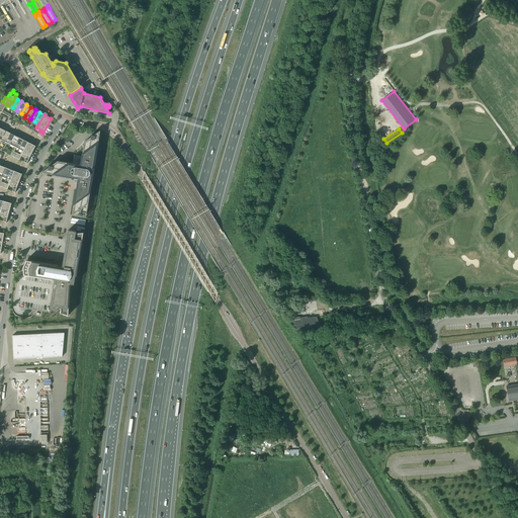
[(0,141),(5,144),(6,143),(5,142),(10,133),(5,131),(1,140),(0,141)]
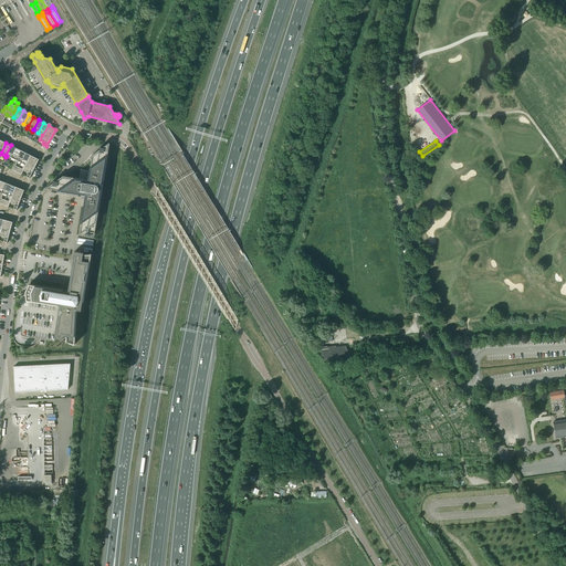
[(45,188),(51,189),(86,195),(80,234),(83,232),(94,234),(102,192),(104,191),(102,189),(109,143),(103,148),(101,147),(100,149),(93,155),(90,175),(88,176),(86,174),(82,177),(84,178),(83,179),(63,176),(56,181),(53,180),(53,184),(45,188)]
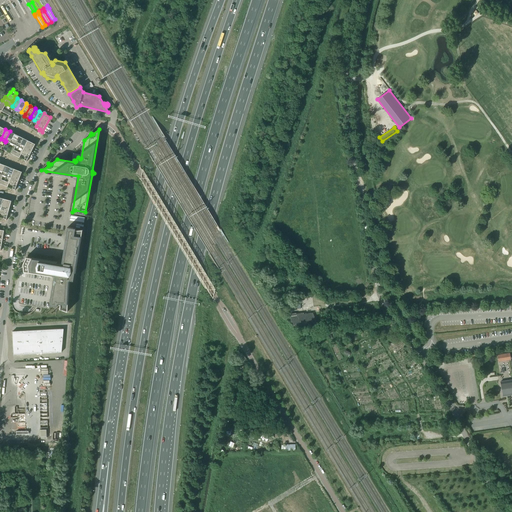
[(5,140),(6,141),(10,143),(14,134),(10,131),(5,140)]
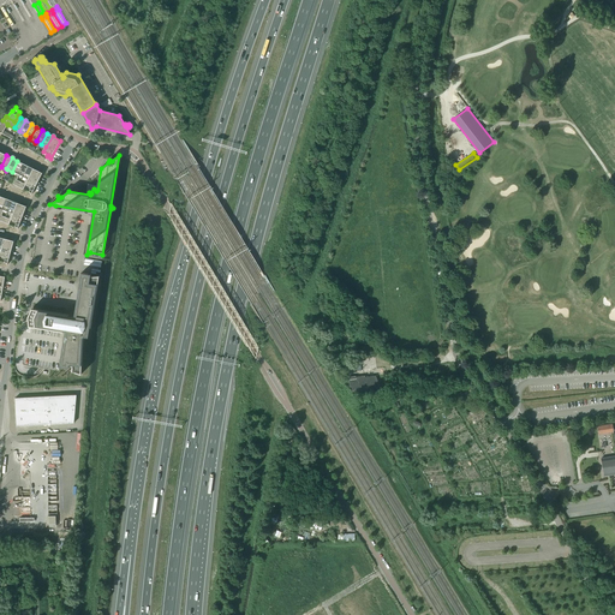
[(12,172),(17,174),(23,163),(17,161),(12,172)]
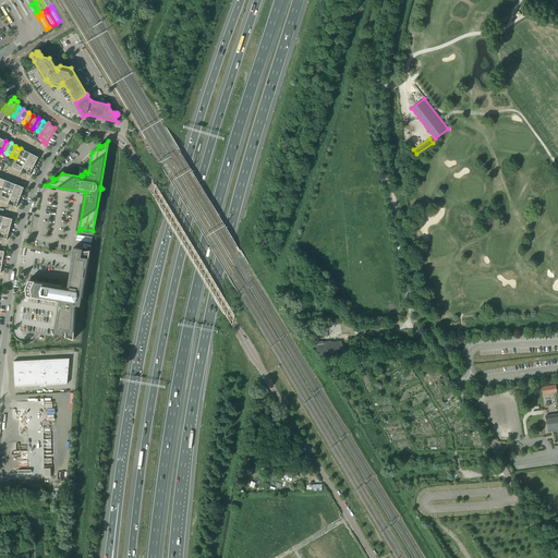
[(11,167),(16,170),(25,150),(21,148),(15,158),(11,167)]
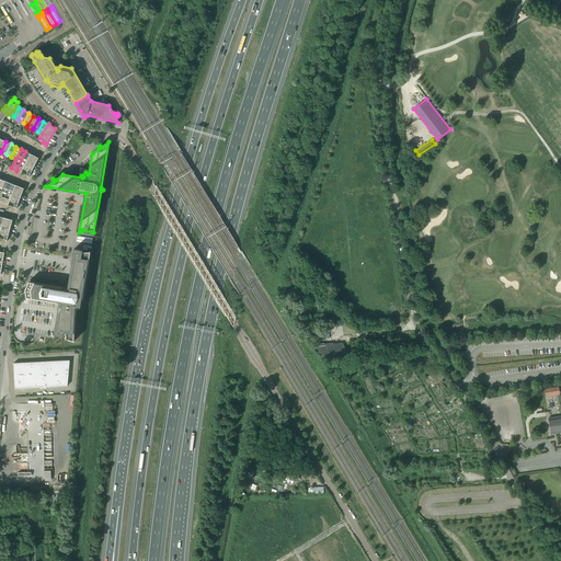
[(21,173),(23,169),(31,155),(25,151),(16,171),(21,173)]
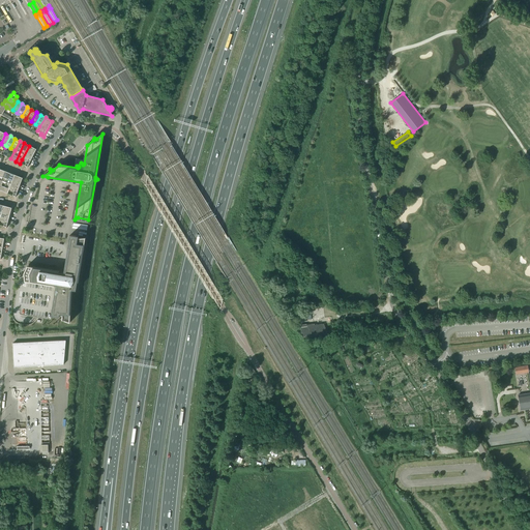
[(29,146),(22,159),(27,162),(25,166),(27,167),(36,149),(29,146)]
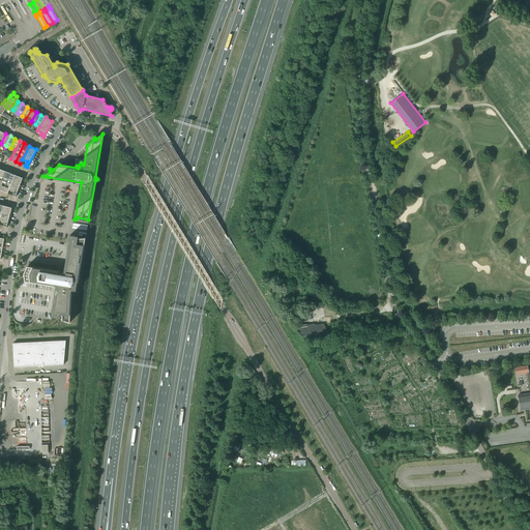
[(0,184),(0,190),(3,192),(10,173),(5,171),(0,184)]
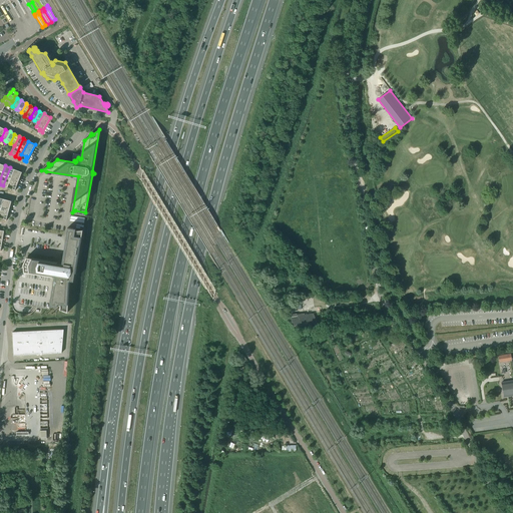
[(7,187),(9,183),(14,169),(10,167),(3,185),(7,187)]
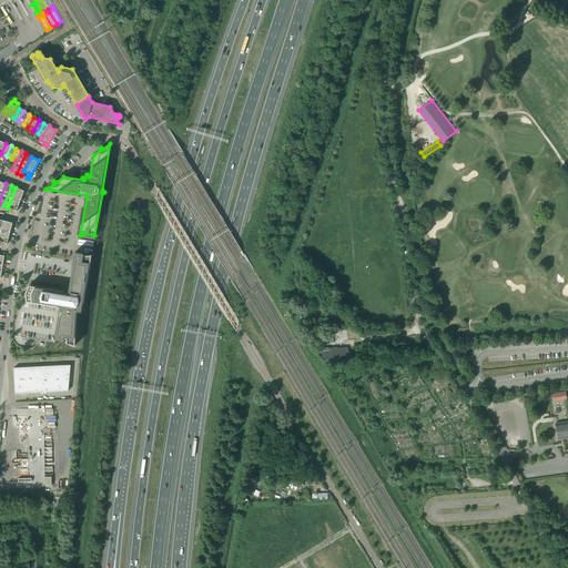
[(16,188),(10,203),(16,205),(13,210),(17,211),(24,191),(23,191),(16,188)]
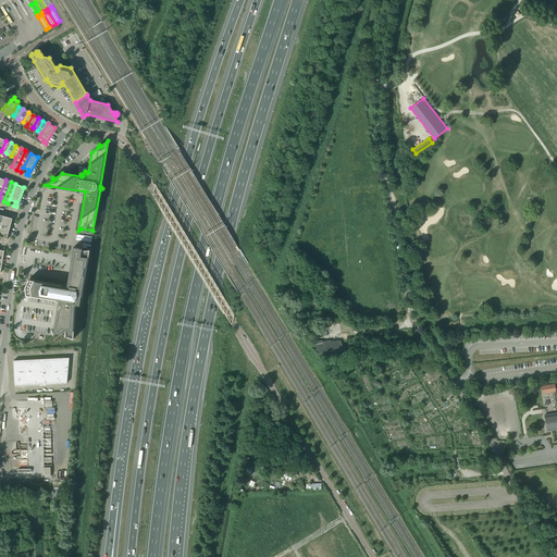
[(4,217),(0,230),(0,231),(5,233),(3,238),(7,238),(12,219),(4,217)]
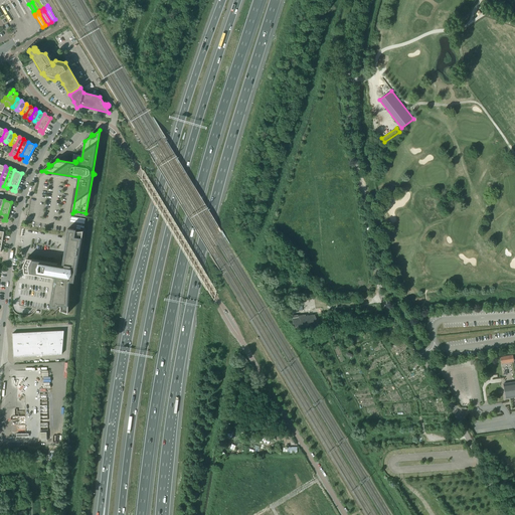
[(27,259),(24,265),(25,273),(55,278),(50,307),(57,308),(58,306),(60,306),(60,311),(68,314),(70,282),(73,283),(75,275),(83,231),(75,231),(75,229),(68,228),(62,266),(61,265),(61,264),(58,263),(58,264),(27,259)]
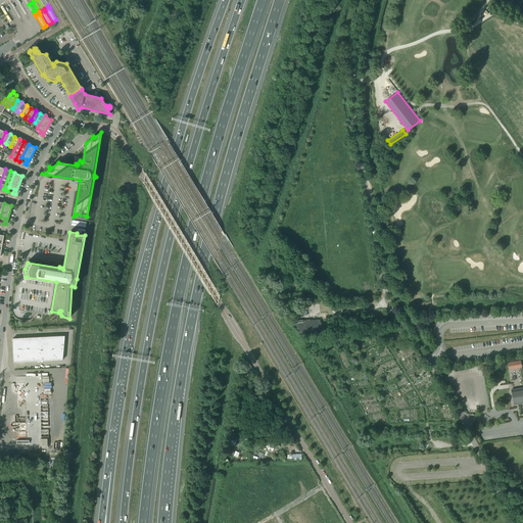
[(320,320),(318,320),(311,321),(311,320),(298,321),(299,333),(324,330),(320,320)]
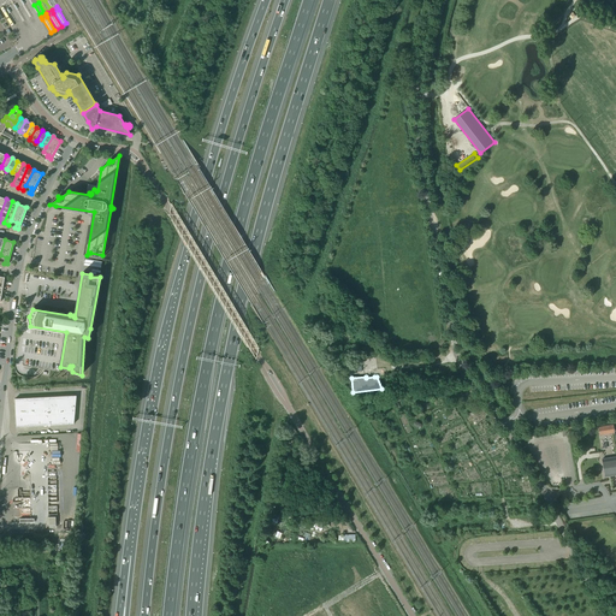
[(77,396),(57,397),(15,398),(17,427),(75,424),(77,396)]
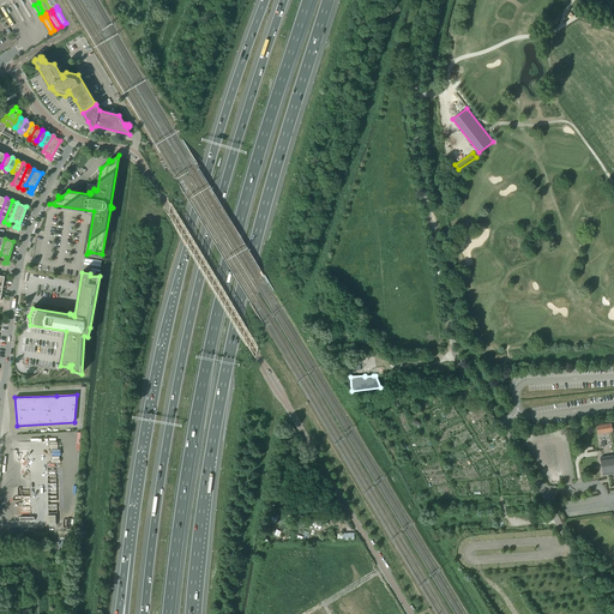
[(612,431),(611,423),(596,426),(597,433),(612,431)]
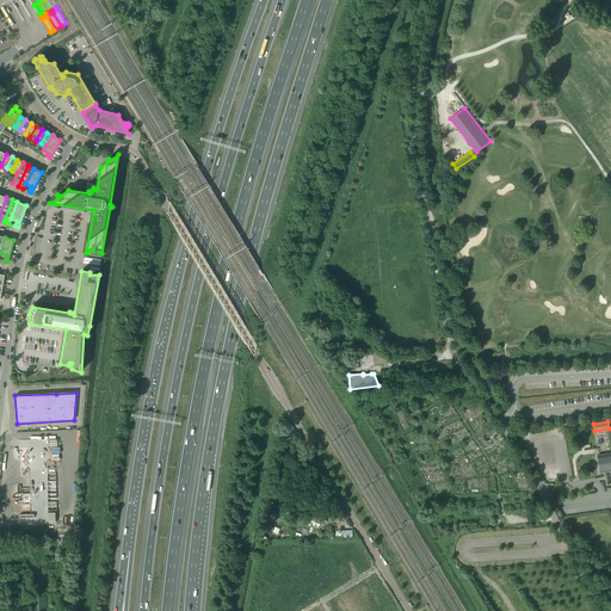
[(610,452),(597,456),(600,473),(610,471),(610,427),(610,429),(610,452)]
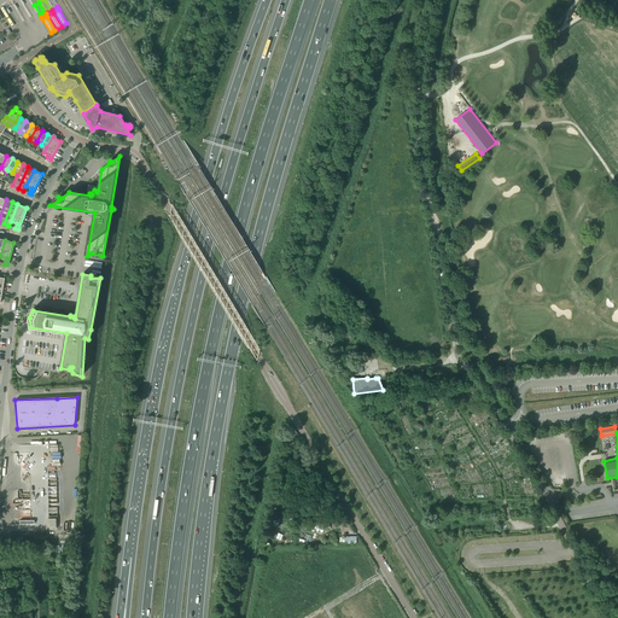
[(614,438),(604,439),(605,449),(614,449),(614,438)]
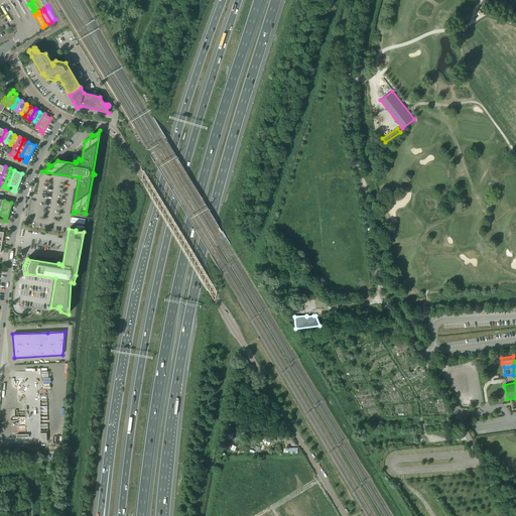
[(40,408),(25,409),(25,419),(25,426),(25,433),(28,433),(28,437),(25,437),(26,443),(29,443),(38,443),(41,440),(47,439),(46,432),(40,433),(40,432),(40,431),(40,428),(40,408)]
